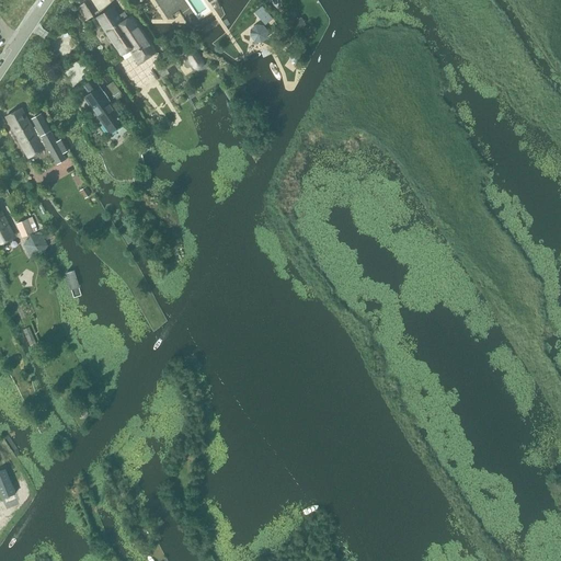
[(87,1),(77,8),(86,21),(95,15),(87,1)]
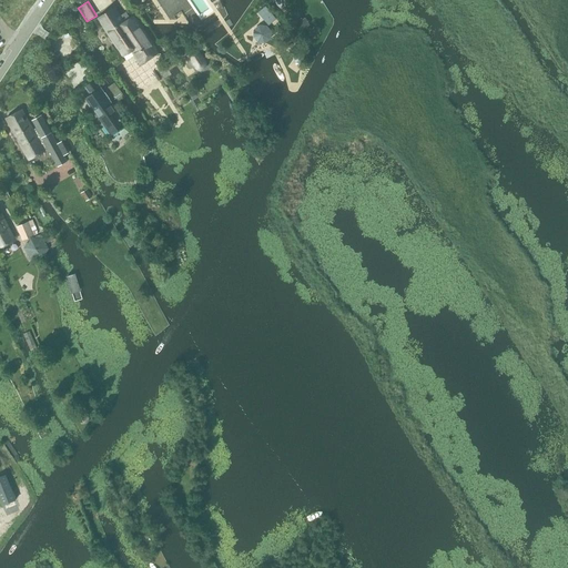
[(125,21),(115,8),(99,19),(114,42),(115,42),(117,44),(115,44),(124,57),(131,52),(141,66),(160,52),(134,14),(125,21)]
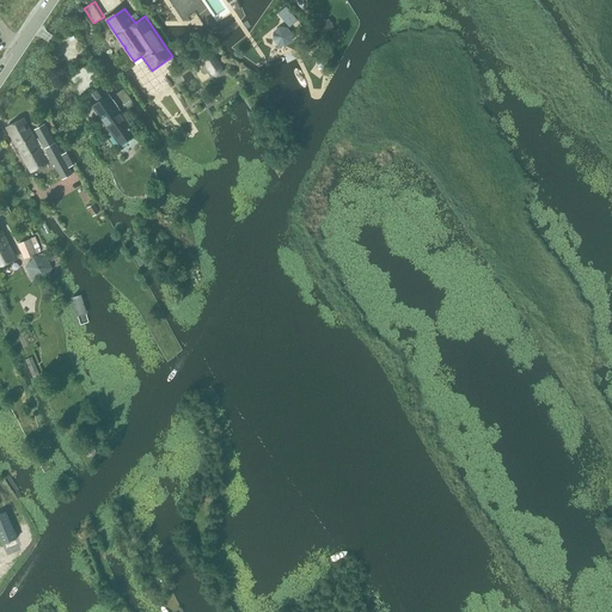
[(320,36),(330,30),(324,20),(314,26),(320,36)]
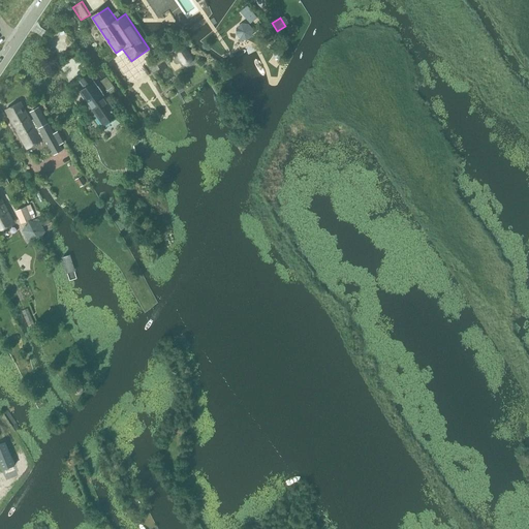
[(183,43),(174,51),(182,64),(184,65),(186,66),(188,66),(189,65),(191,64),(192,62),(192,60),(192,58),(183,43)]
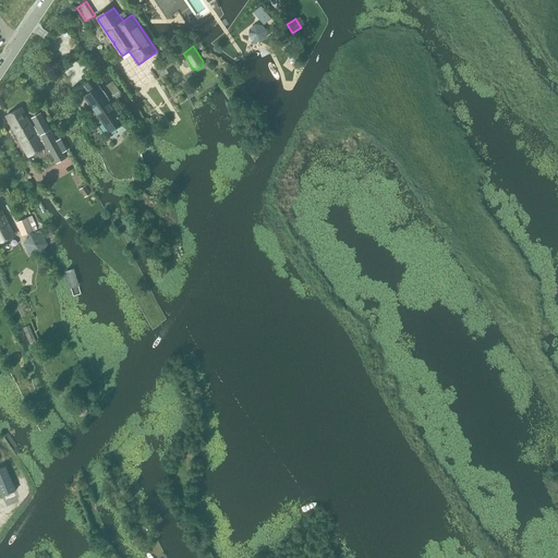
[(124,123),(121,118),(94,80),(85,85),(91,93),(85,97),(96,113),(94,114),(100,123),(101,123),(109,134),(124,123)]
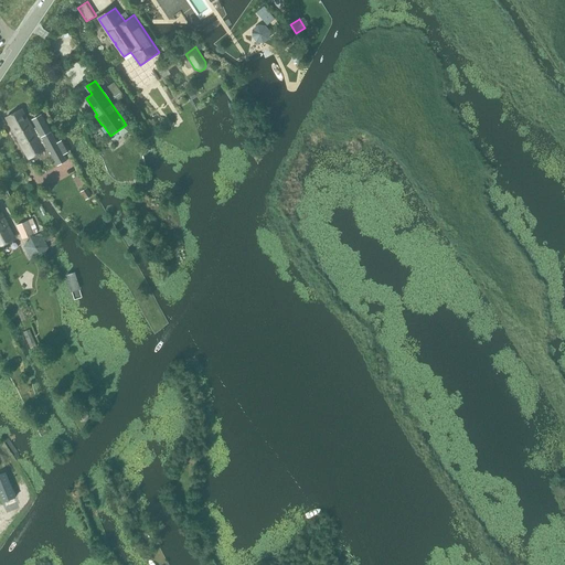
[(59,166),(67,161),(63,155),(68,152),(65,146),(62,141),(57,144),(41,115),(33,119),(39,129),(34,131),(22,109),(6,118),(30,159),(49,148),(59,166)]
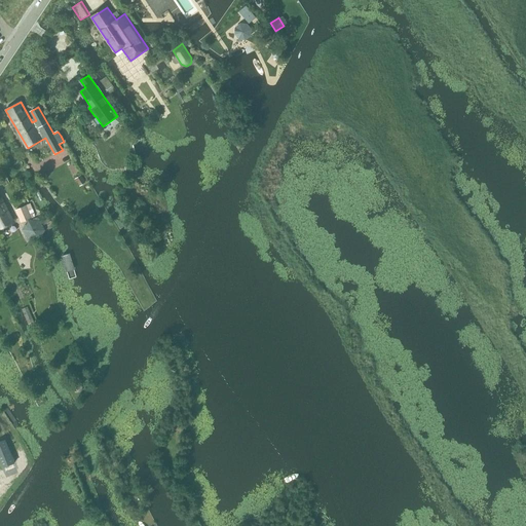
[(85,183),(81,175),(75,179),(80,186),(85,183)]
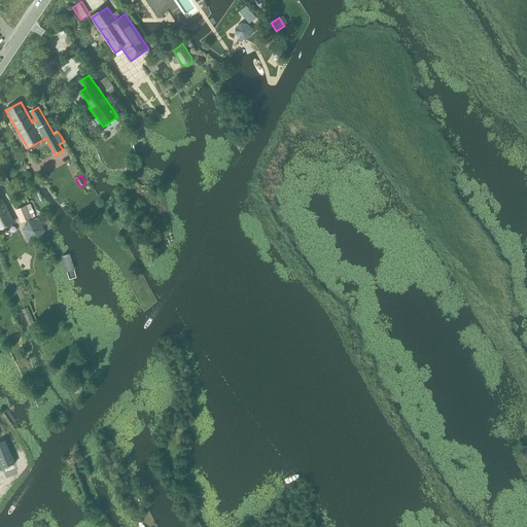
[(3,203),(0,197),(0,230),(14,222),(4,203),(3,203)]
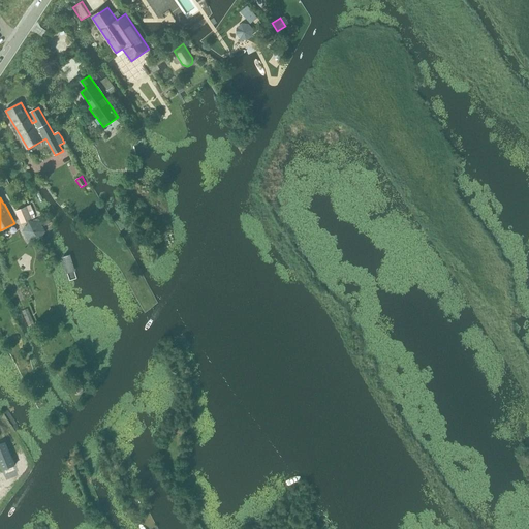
[(31,205),(16,212),(21,223),(35,217),(35,216),(35,215),(31,205)]
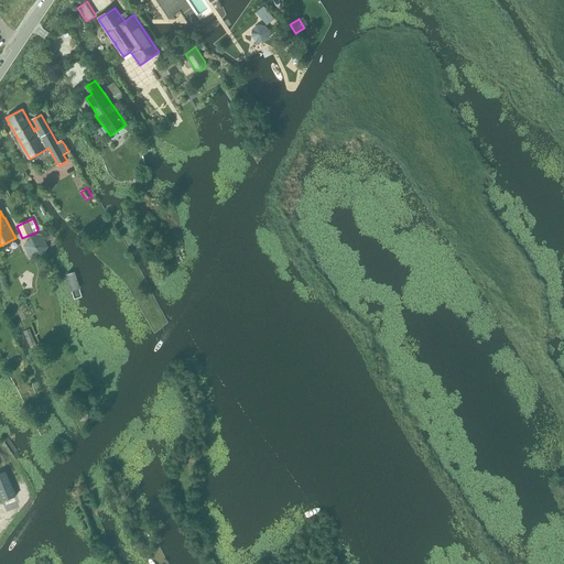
[(24,248),(30,257),(42,257),(47,248),(43,238),(30,237),(24,248)]
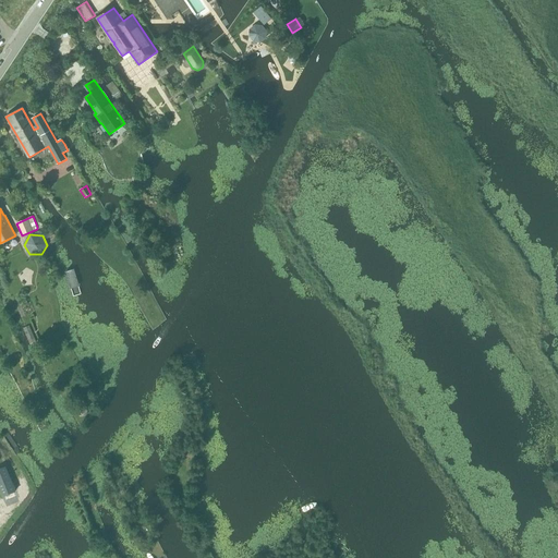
[(76,268),(64,271),(70,292),(71,292),(71,294),(80,292),(79,289),(81,289),(76,268)]
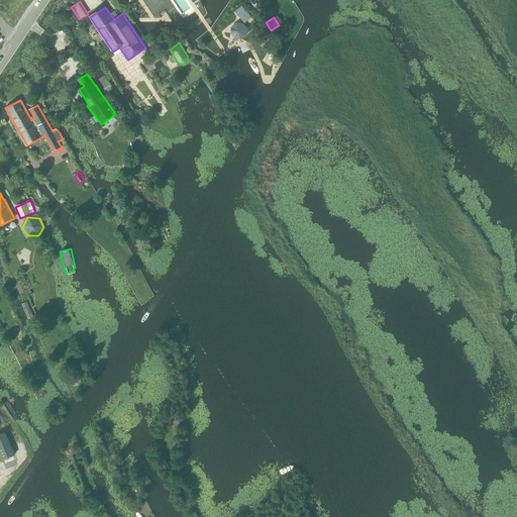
[(72,382),(75,387),(80,386),(82,382),(79,377),(74,378),(72,382)]
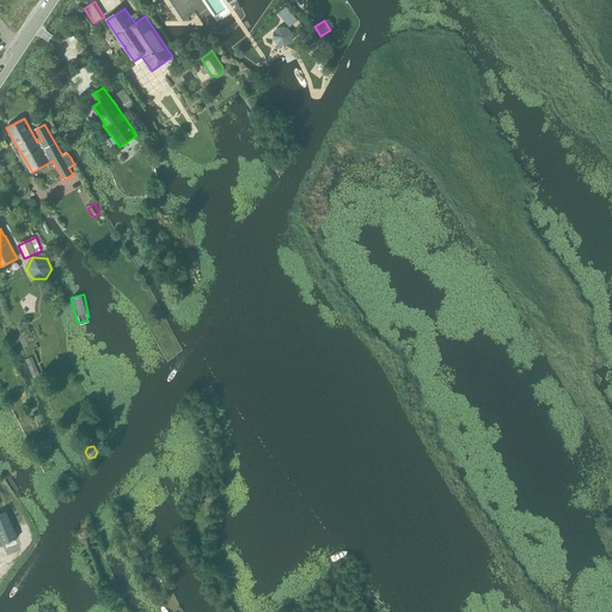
[(6,510),(0,513),(0,537),(2,544),(18,538),(6,510)]
